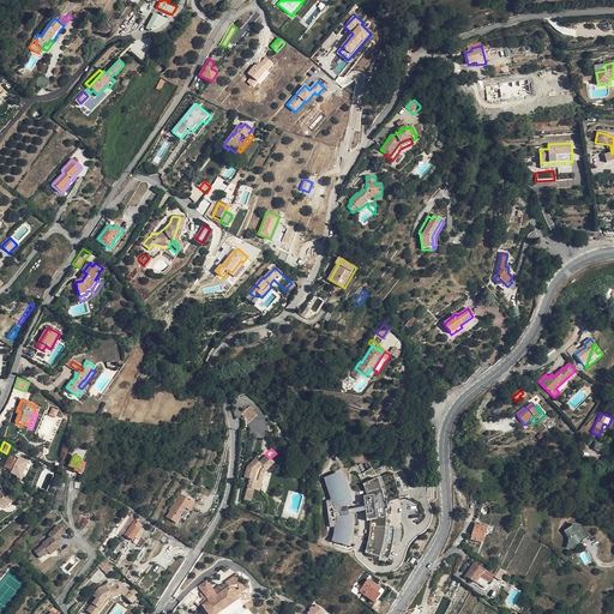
[(251,480),(248,488),(254,491),(259,492),(265,473),(275,463),(270,458),(268,456),(259,463),(256,459),(247,468),(245,477),(251,480)]
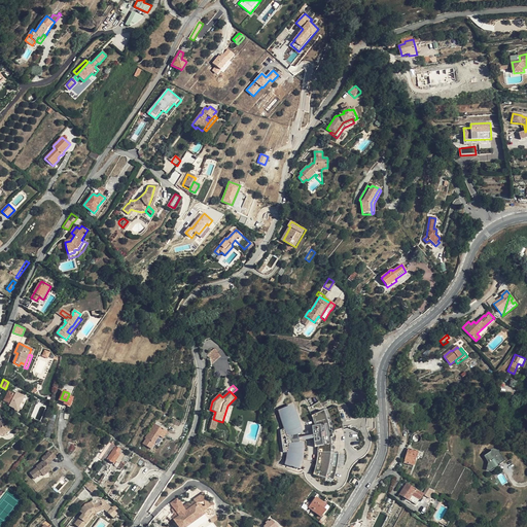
[(4,400),(9,403),(13,406),(18,396),(8,392),(4,400)]
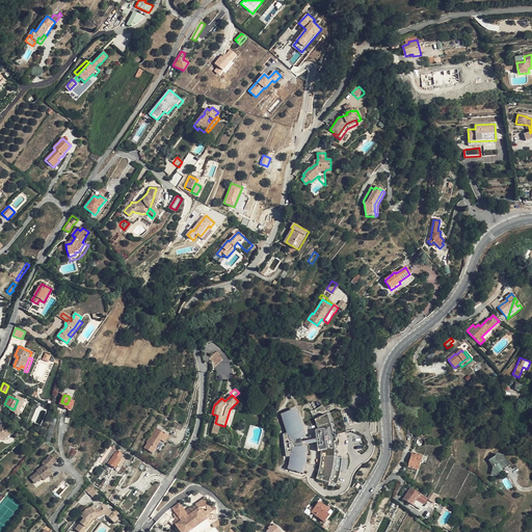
[(74,403),(69,400),(67,404),(64,408),(71,410),(74,403)]
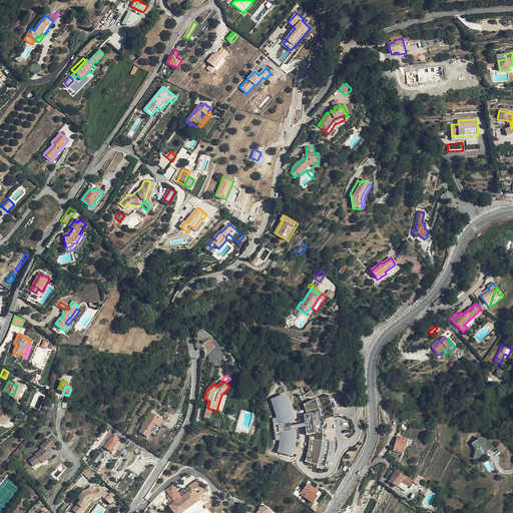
[(292,431),(291,424),(295,423),(286,395),(272,400),(277,418),(274,419),(277,440),(281,440),(278,453),(292,457),(296,446),(297,439),(297,431),(292,431)]
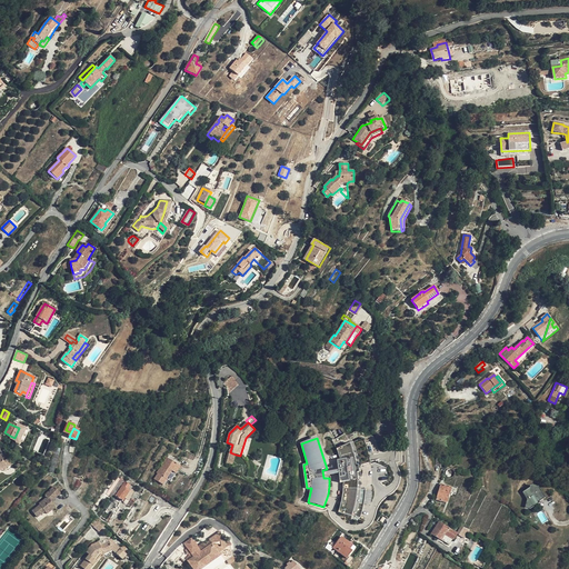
[(341,505),(338,512),(360,518),(363,507),(366,498),(367,489),(362,489),(361,482),(361,472),(359,472),(359,466),(356,467),(353,456),(350,443),(338,449),(341,460),(338,461),(341,483),(345,482),(343,492),(341,505)]
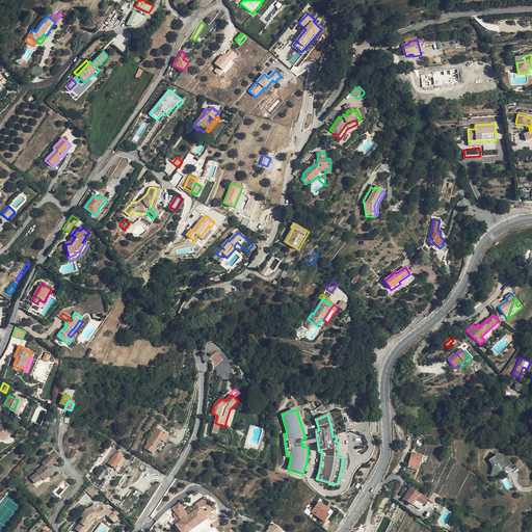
[(56,420),(54,419),(52,424),(47,439),(47,442),(50,443),(53,435),(55,426),(56,420)]
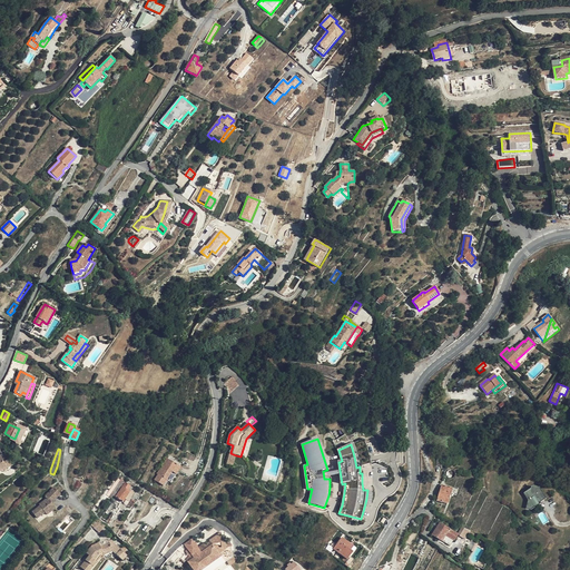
[(227,464),(234,467),(236,455),(231,453),(227,464)]
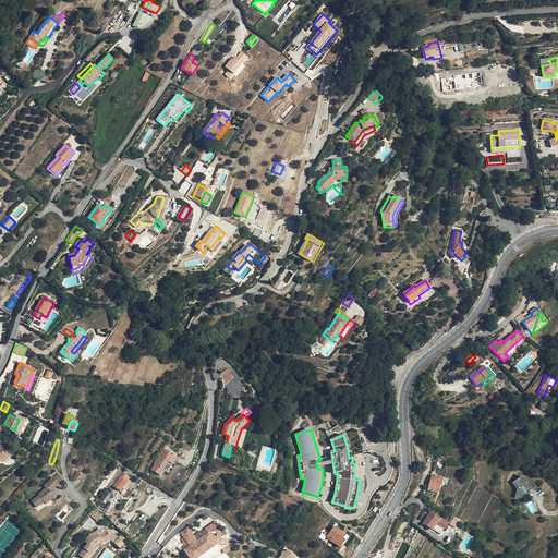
[(270,466),(261,464),(258,471),(271,474),(278,450),(276,449),(275,452),(270,466)]
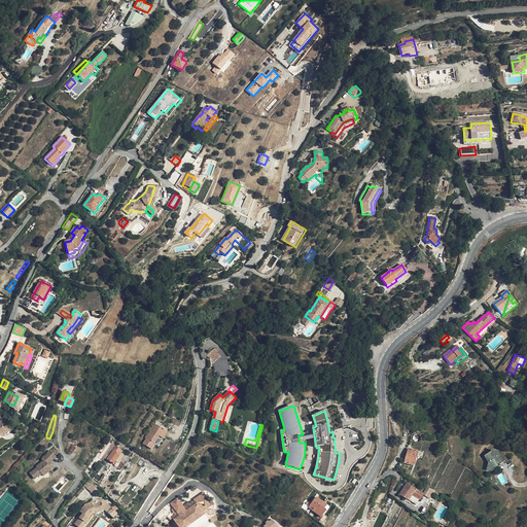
[(412,431),(413,431),(414,426),(410,424),(408,432),(405,443),(409,444),(412,431)]
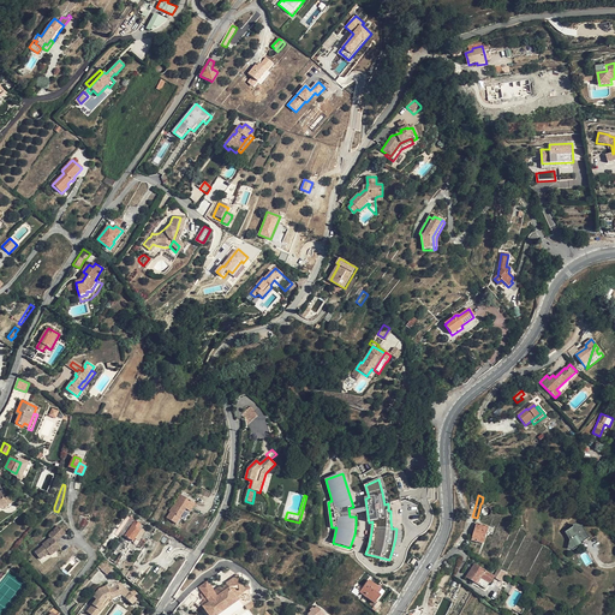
[(0,508),(15,502),(11,496),(4,499),(6,503),(0,506),(0,508)]
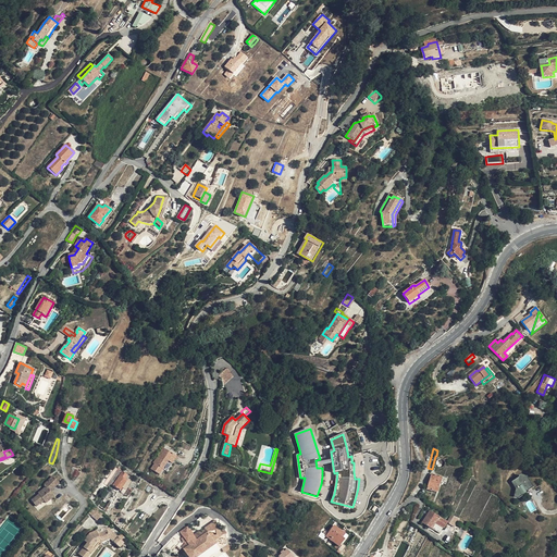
[(168,455),(162,452),(153,465),(155,465),(151,470),(160,475),(163,469),(168,472),(176,457),(169,453),(168,455)]
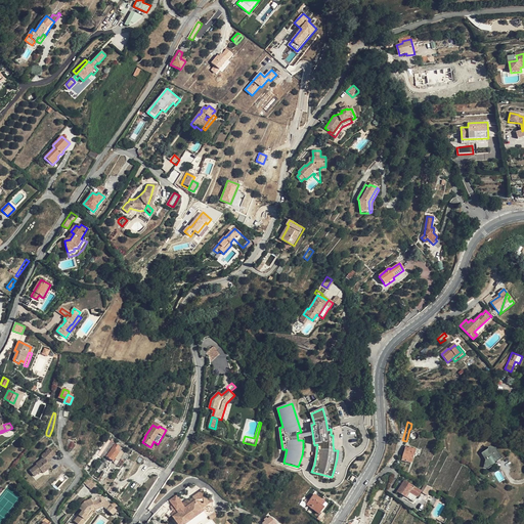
[(106,456),(115,444),(108,440),(99,452),(103,454),(106,456)]
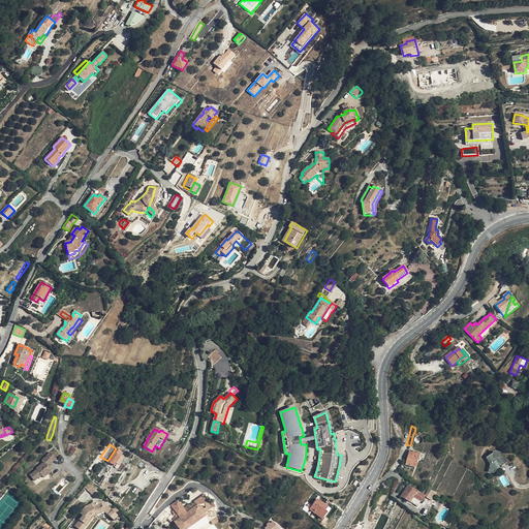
[(116,448),(107,461),(114,466),(123,454),(116,448)]
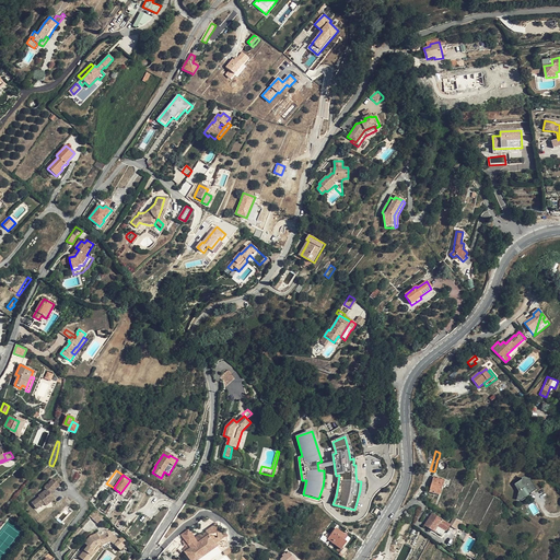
[(444,479),(443,480),(433,478),(430,492),(439,496),(442,486),(448,487),(450,480),(444,479)]
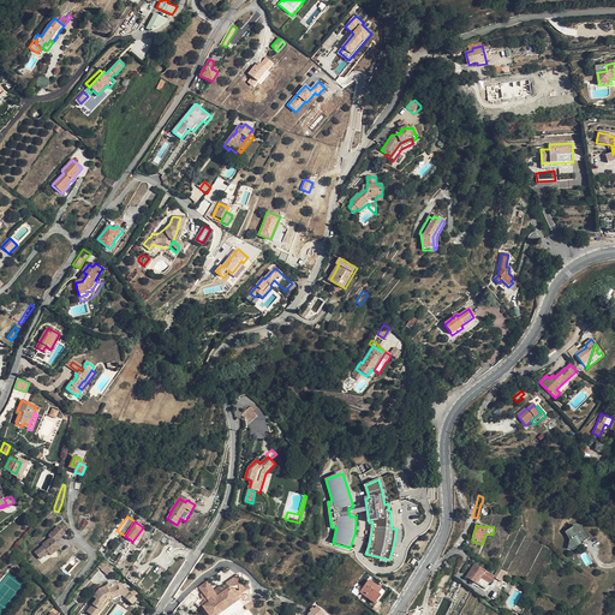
[(573,551),(575,550),(574,548),(581,543),(587,539),(581,527),(573,525),(572,527),(565,532),(569,539),(568,550),(573,551)]
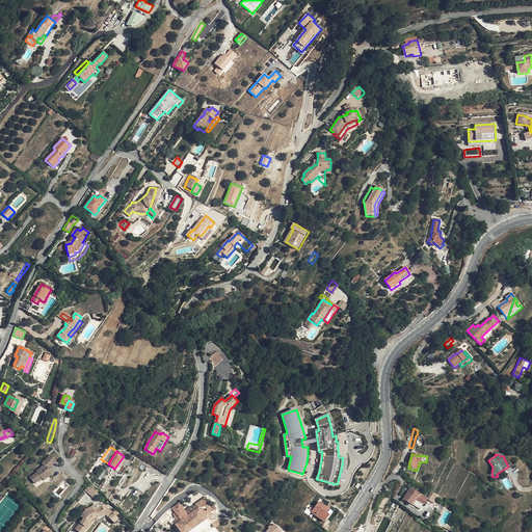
[(48,470),(56,461),(51,455),(42,463),(44,466),(36,472),(37,473),(30,479),(34,484),(42,478),(44,481),(52,475),(48,470)]
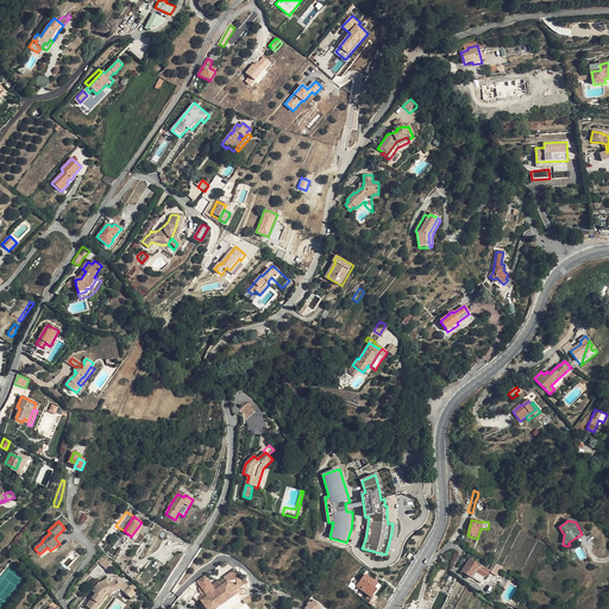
[(410,563),(416,554),(408,551),(403,559),(410,563)]
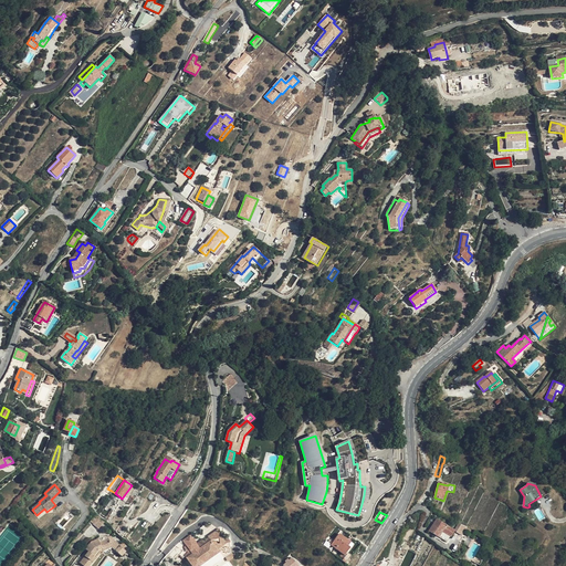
[(100,530),(105,523),(97,516),(92,522),(100,530)]
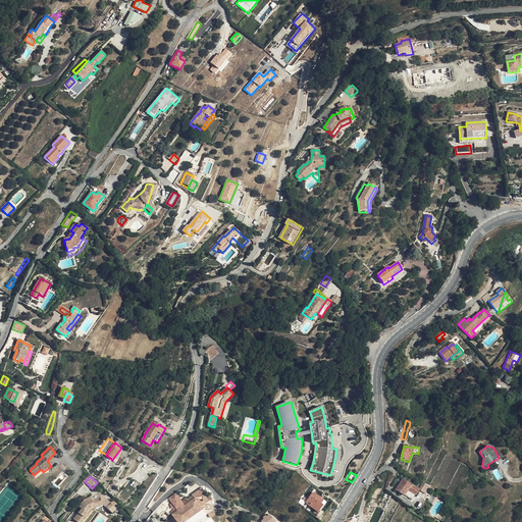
[(415,496),(419,490),(403,479),(396,490),(405,497),(406,496),(412,500),(414,496),(415,496)]
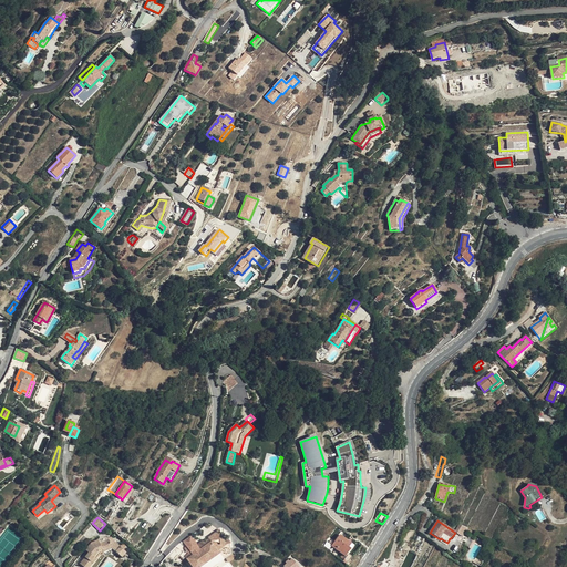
[(462,536),(467,528),(460,524),(455,532),(462,536)]
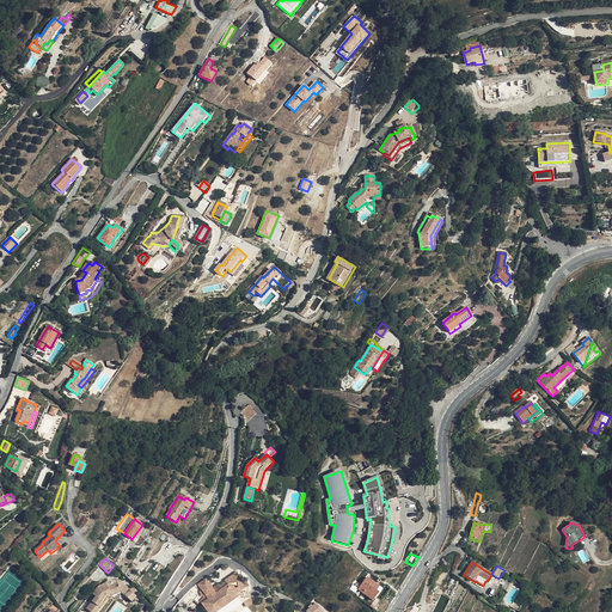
[(133,594),(129,591),(122,583),(120,577),(96,587),(91,593),(96,597),(96,598),(86,610),(90,611),(95,611),(98,607),(101,609),(109,598),(112,597),(111,594),(121,591),(122,593),(132,603),(136,598),(133,594)]
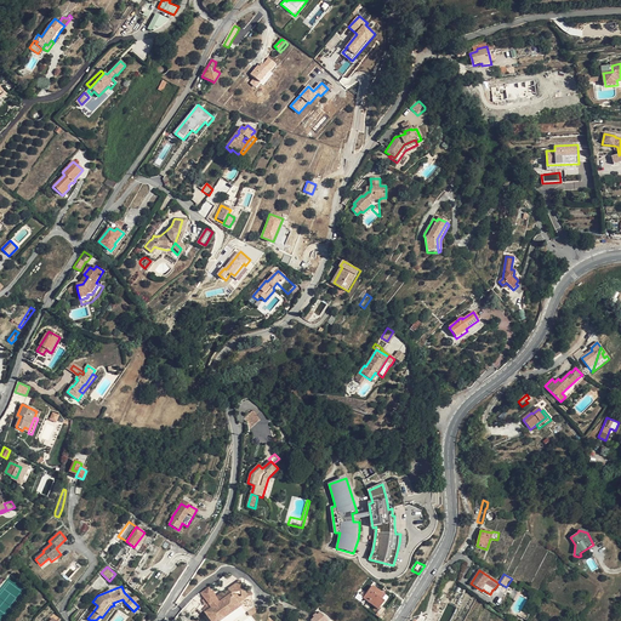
[(376,609),(385,596),(372,587),(366,596),(363,594),(362,597),(364,598),(364,599),(376,609)]
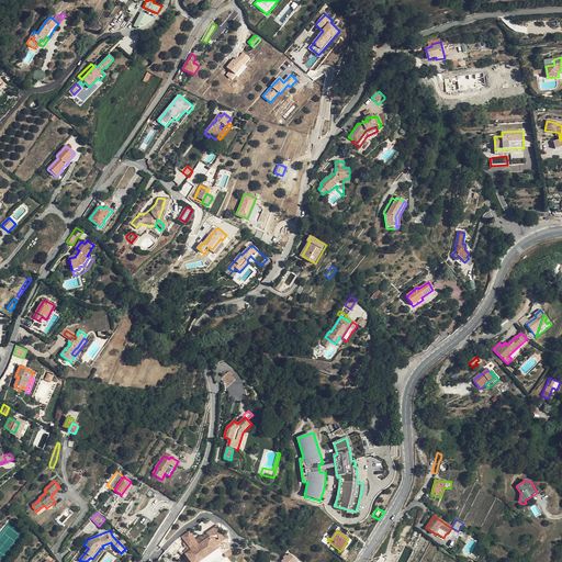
[(186,537),(189,541),(182,550),(186,554),(188,552),(193,561),(203,561),(222,551),(213,536),(201,543),(193,535),(186,537)]
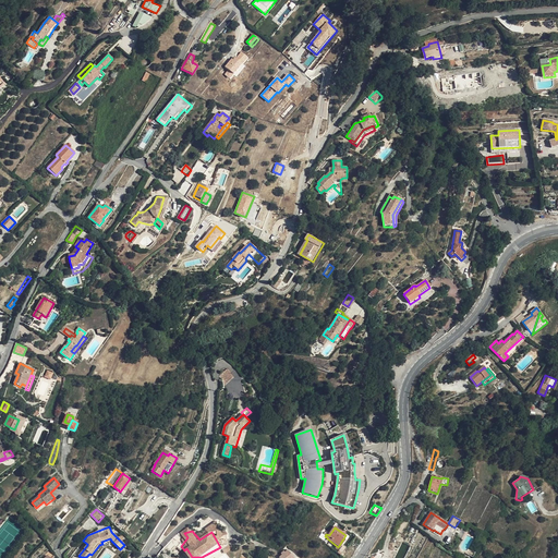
[(348,537),(346,535),(338,547),(340,548),(348,537)]
